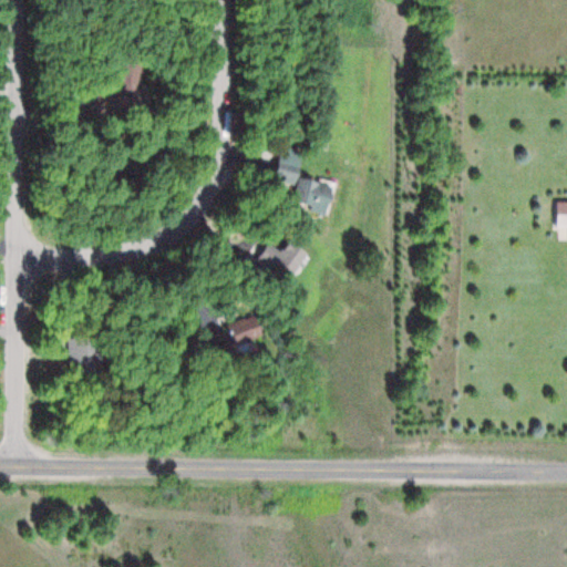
[(303,209),(330,216),(337,186),(310,179),(303,209)]
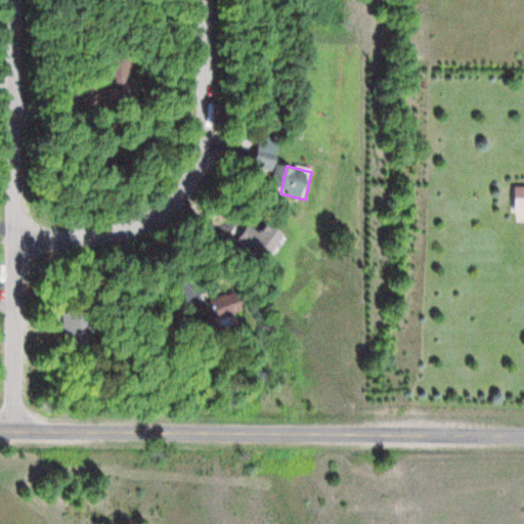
[(514,211),(523,210),(523,185),(514,186),(514,211)]
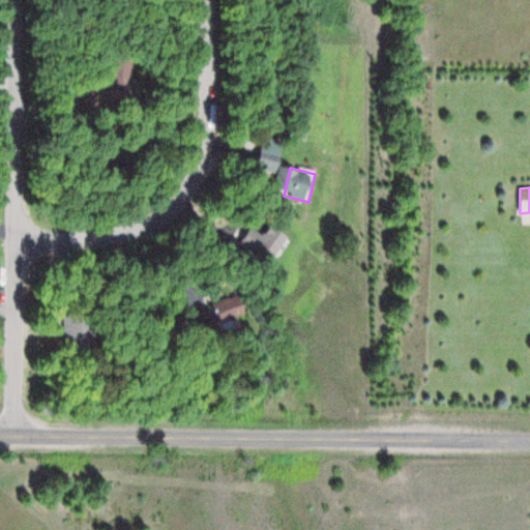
[(252,260),(257,254),(272,264),(291,237),(273,225),(265,236),(252,227),(236,249),(252,260)]
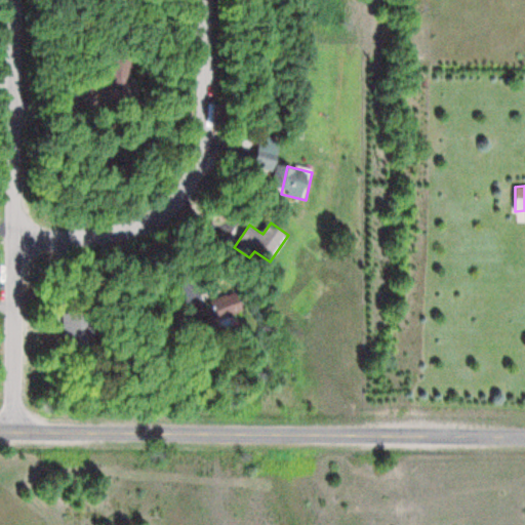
[(218,321),(247,311),(240,291),(211,300),(218,321)]
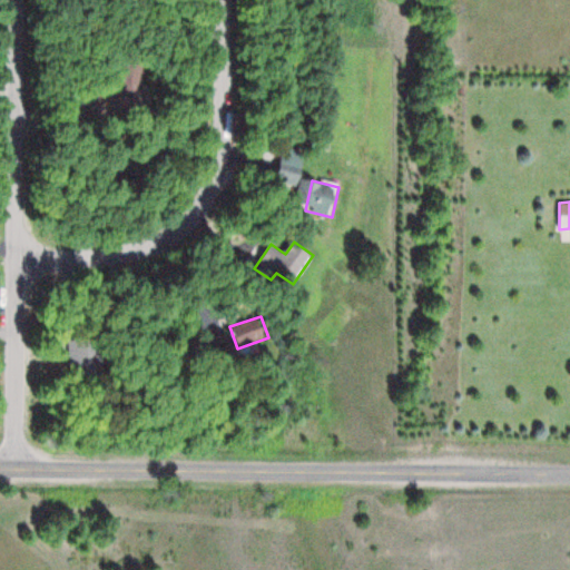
[(70,340),(70,376),(104,376),(104,340),(70,340)]
